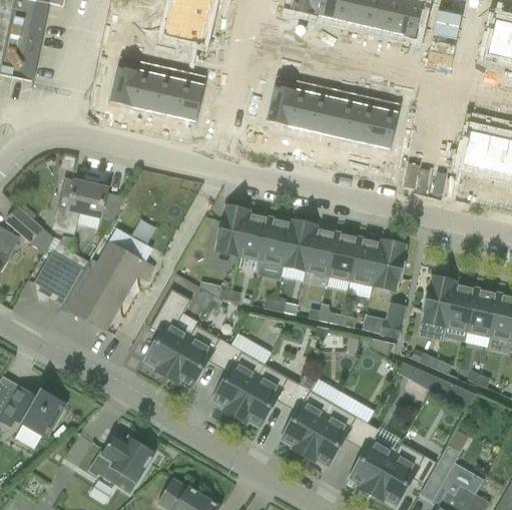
[(0,0),(0,75),(34,82),(38,62),(50,3),(64,6),(65,0),(0,0)]
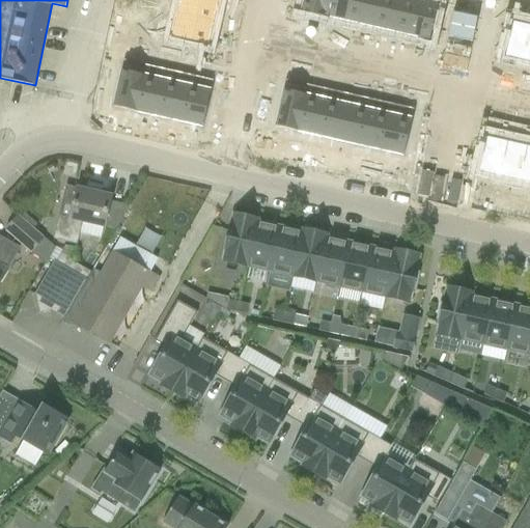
[(180,0),(178,11),(215,20),(219,1),(215,0),(180,0)]
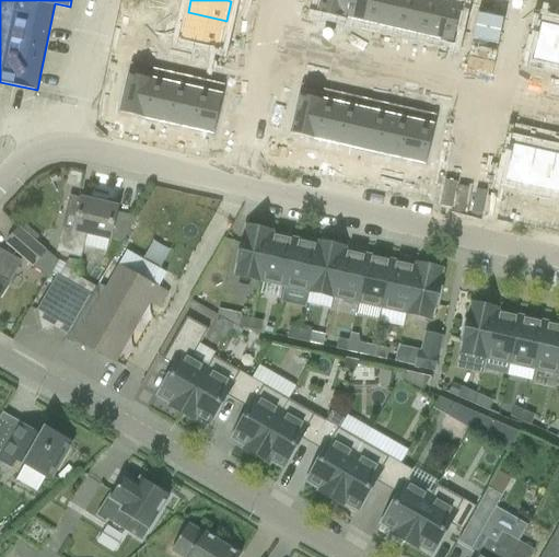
[(319,0),(318,9),(342,14),(346,0),(319,0)]
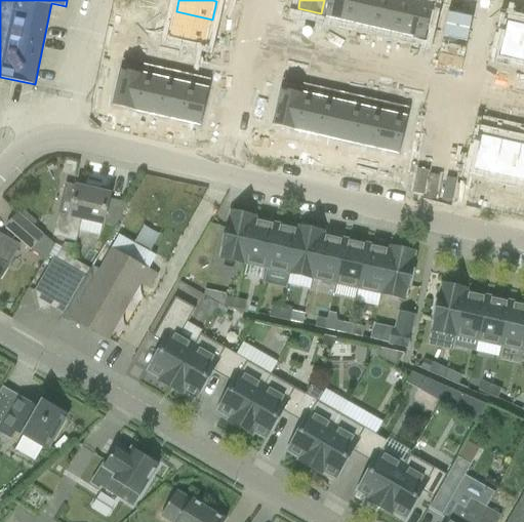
[(324,0),(321,13),(341,18),(346,0),(324,0)]
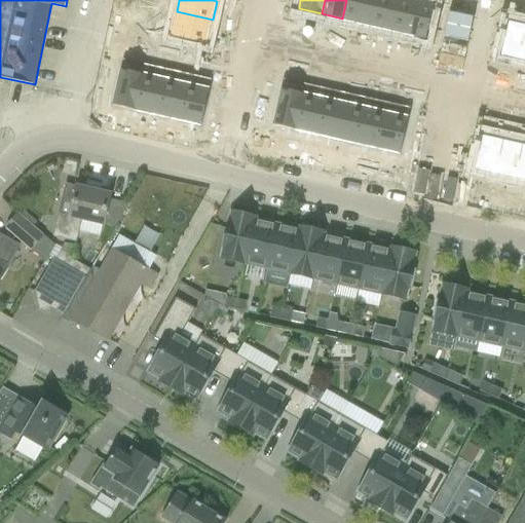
[(346,0),(342,19),(363,24),(368,0),(346,0)]
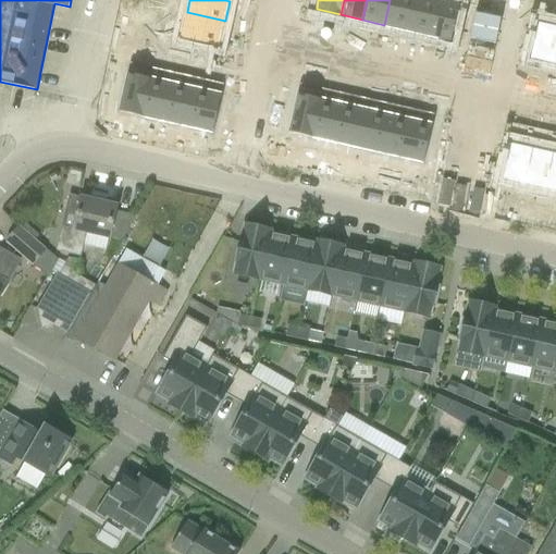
[(390,0),(384,25),(406,29),(412,0),(390,0)]
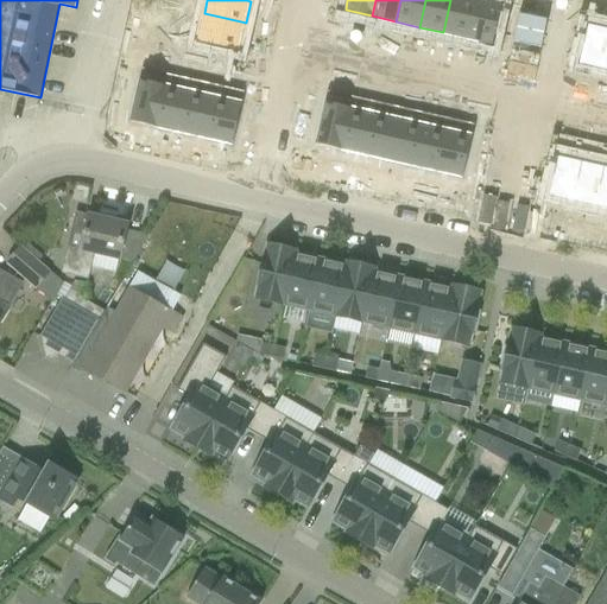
[(450,0),(443,32),(467,38),(475,0),(450,0)]
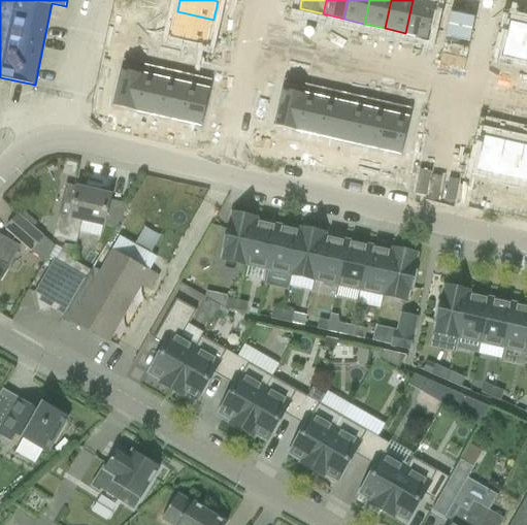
[(413,0),(405,33),(428,38),(436,1),(432,1),(428,0),(413,0)]
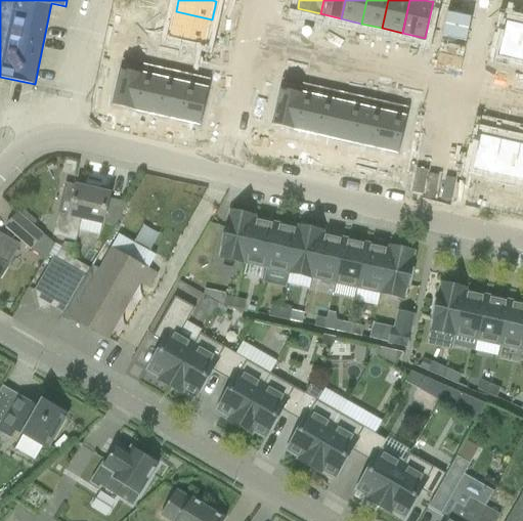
[(176,11),(171,34),(207,42),(212,19),(176,11)]
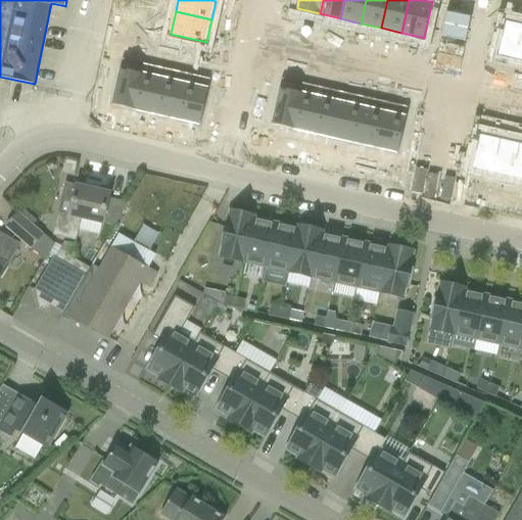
[(139,14),(136,27),(144,29),(147,16),(139,14)]
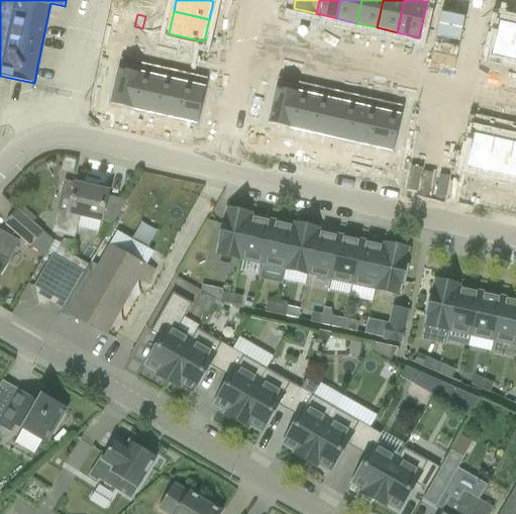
[(500,18),(492,54),(512,58),(515,40),(515,21),(503,18),(500,18)]
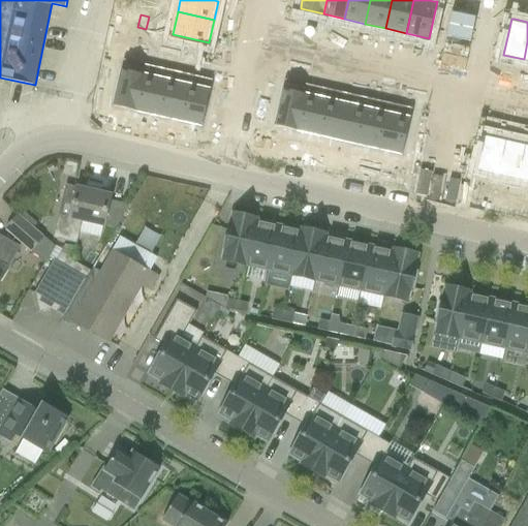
[(141,34),(138,42),(151,44),(153,37),(141,34)]
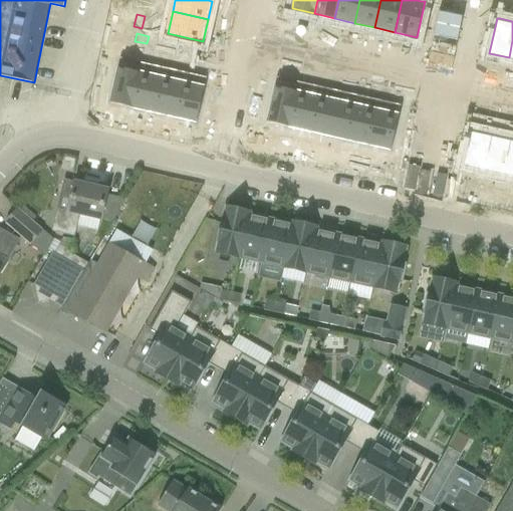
[(149,36),(147,43),(159,46),(161,38),(149,36)]
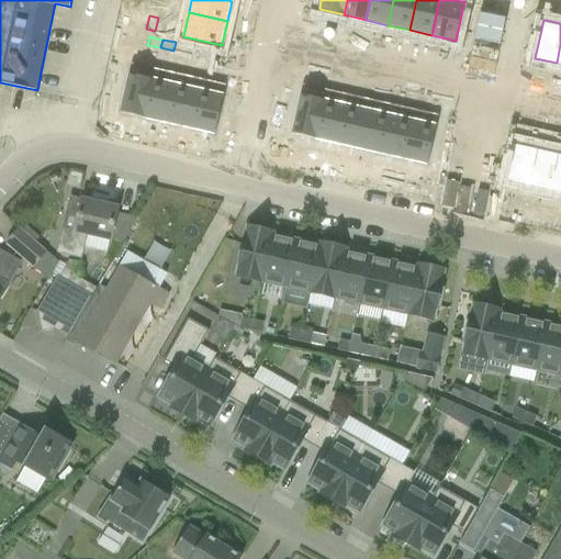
[(324,42),(323,51),(335,54),(337,45),(324,42)]
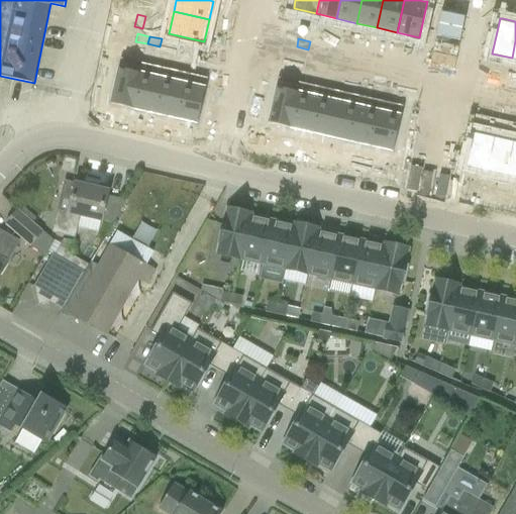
[(310,41),(308,49),(320,52),(322,43),(310,41)]
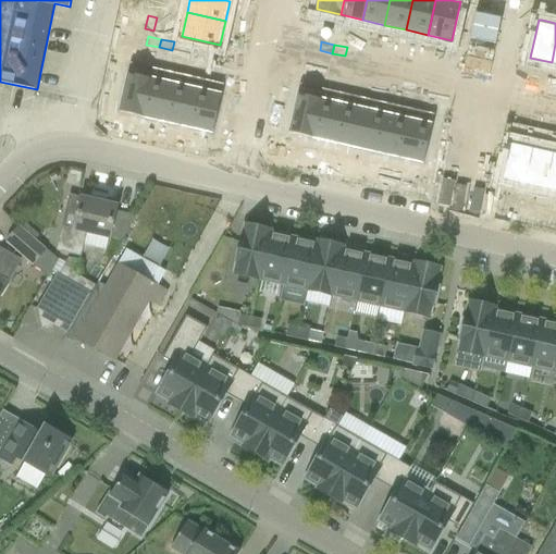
[(194,46),(192,54),(205,58),(207,49),(194,46)]
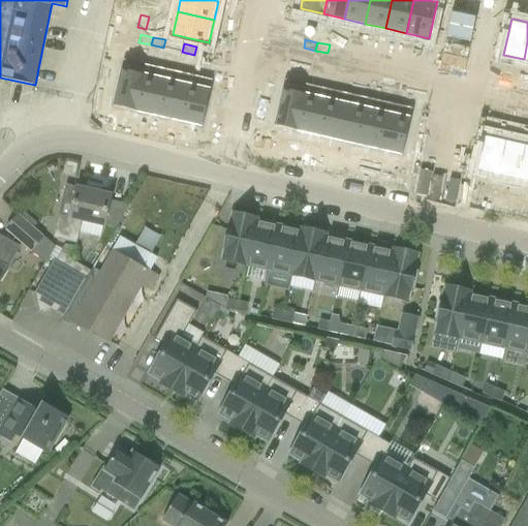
[(196,47),(194,55),(207,58),(209,50),(196,47)]
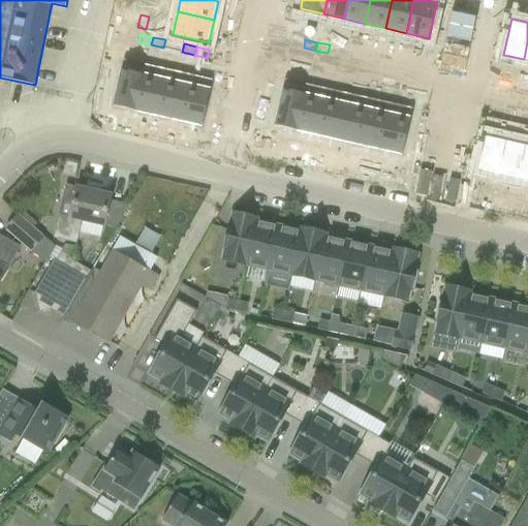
[(346,49),(344,57),(356,60),(359,52),(346,49)]
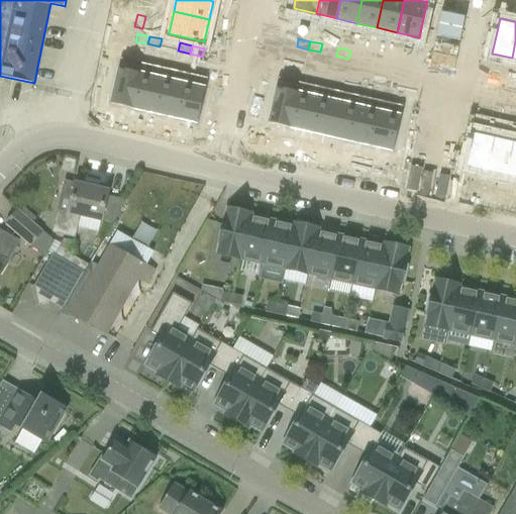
[(350,50),(348,59),(360,61),(363,53),(350,50)]
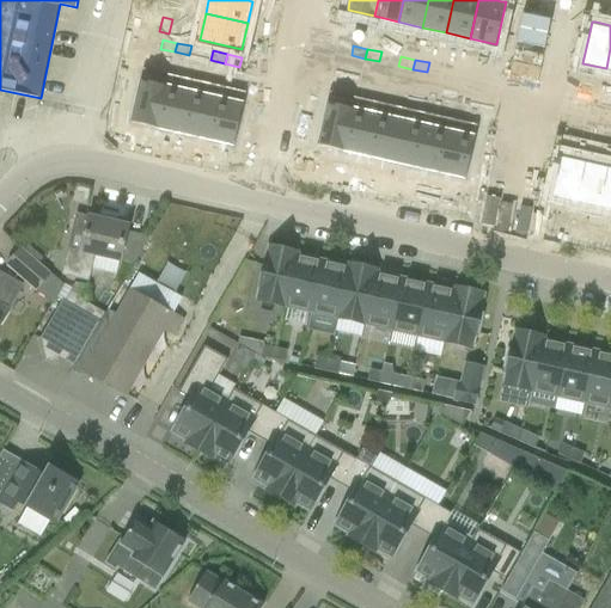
[(349,62),(348,72),(361,75),(364,66),(349,62)]
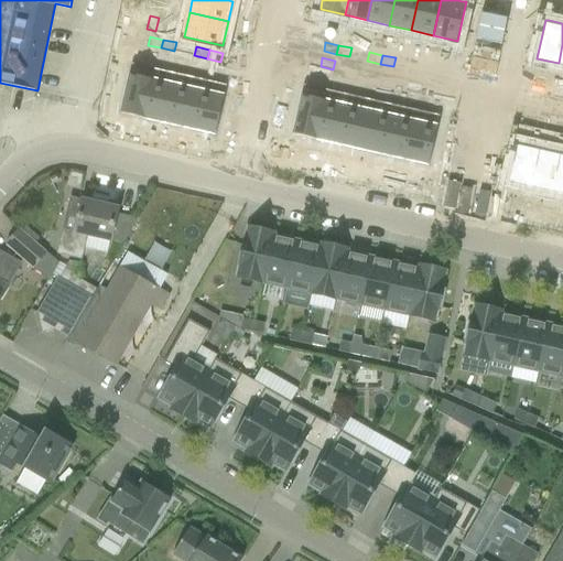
[(335,61),(333,69),(346,72),(348,63),(335,61)]
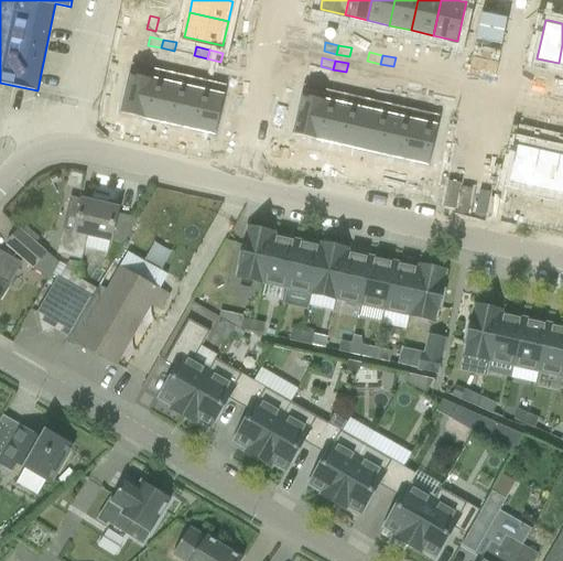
[(132,62),(121,111),(136,115),(140,116),(145,117),(157,67),(132,62)]
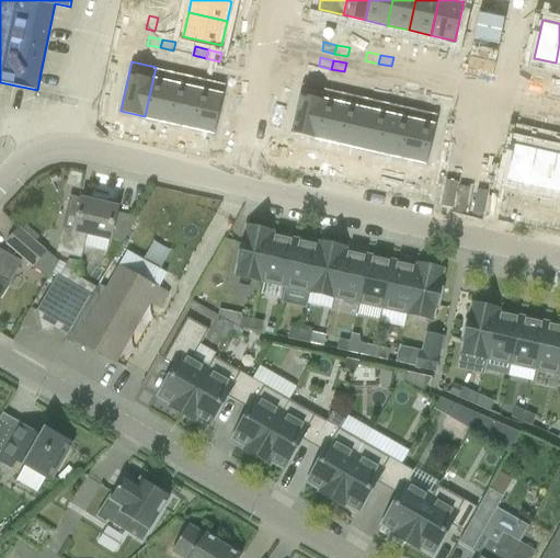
[(411,61),(409,70),(422,73),(424,65),(411,61)]
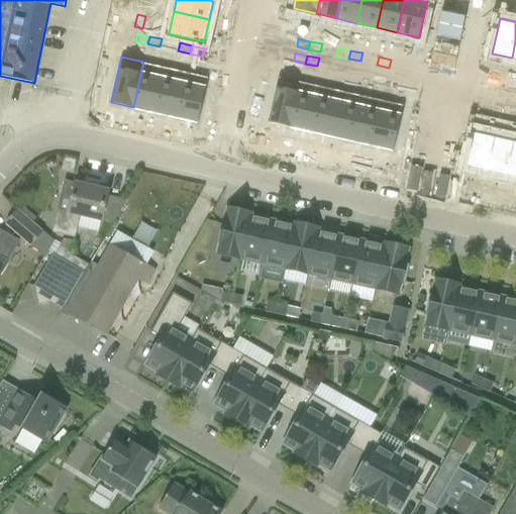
[(391,60),(389,68),(401,70),(403,62),(391,60)]
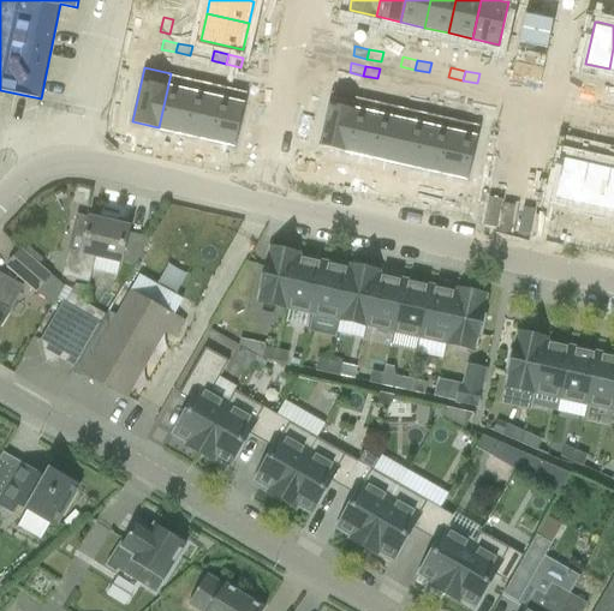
[(171,73),(159,127),(161,127),(178,131),(184,132),(196,79),(171,73)]
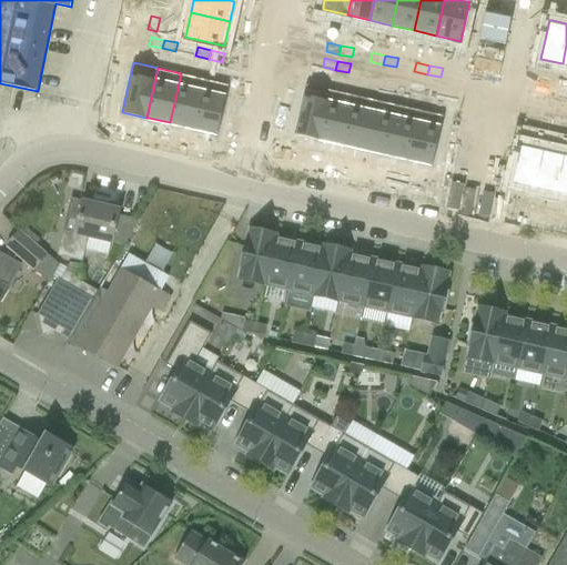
[(368,68),(366,77),(380,80),(382,71),(368,68)]
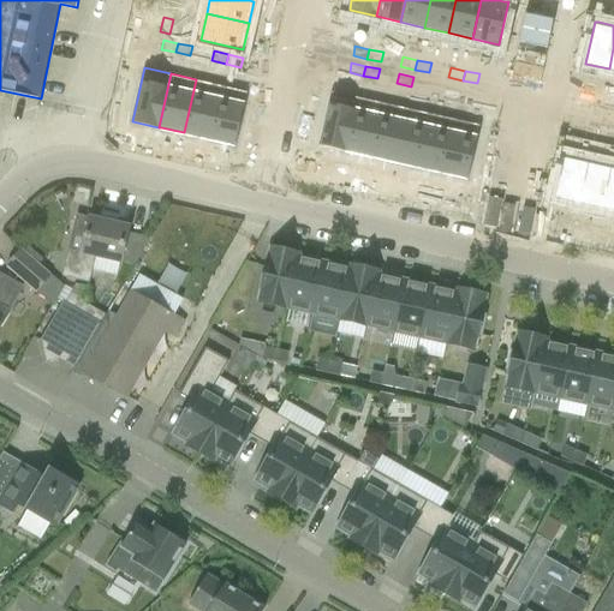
[(413,77),(411,87),(425,89),(428,79),(413,77)]
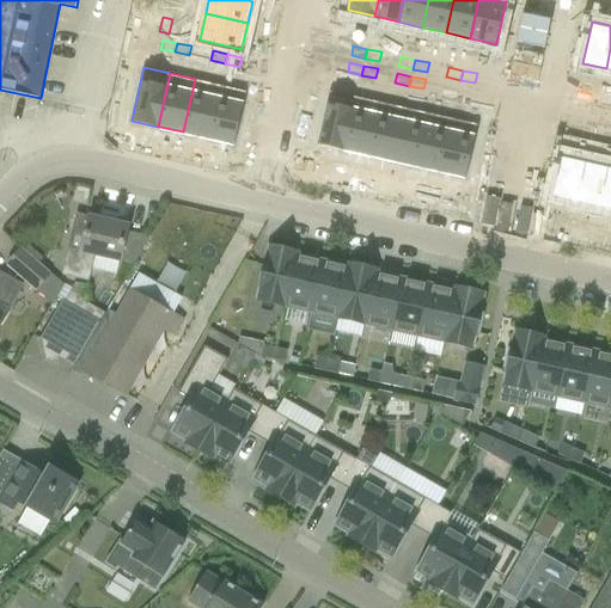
[(195,79),(183,131),(185,133),(202,136),(208,137),(220,85),(195,79)]
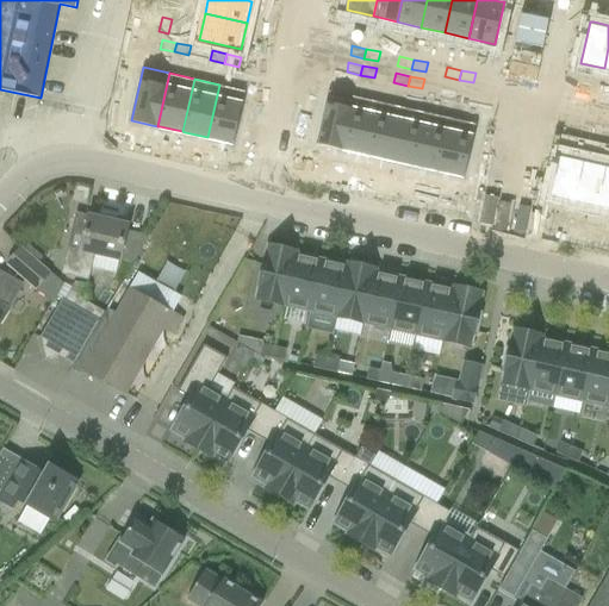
[(443,83),(441,93),(455,97),(458,87),(443,83)]
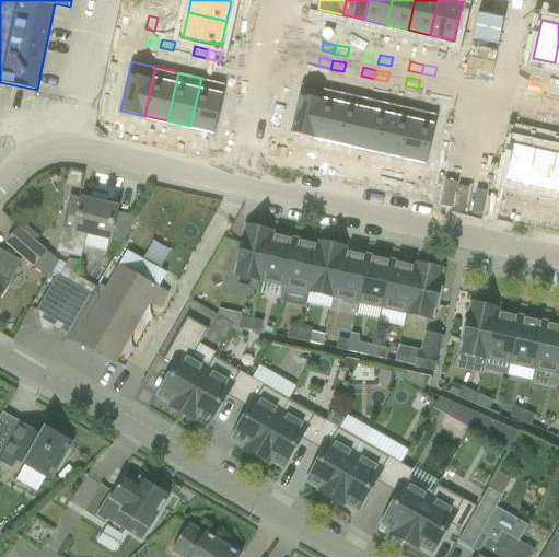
[(201,78),(190,126),(193,127),(208,130),(214,131),(225,83),(201,78)]
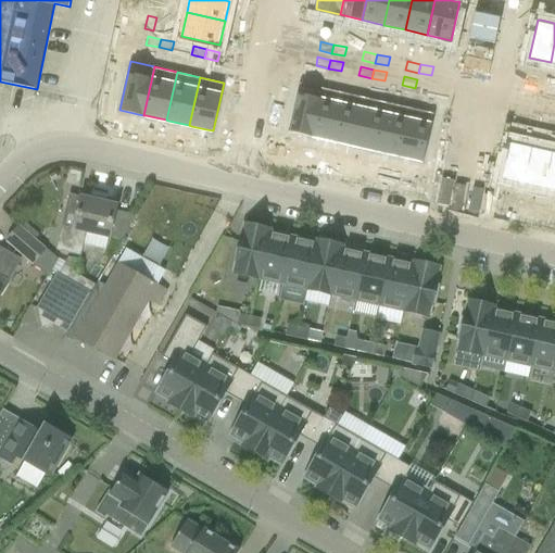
[(417,79),(415,88),(428,90),(429,82),(417,79)]
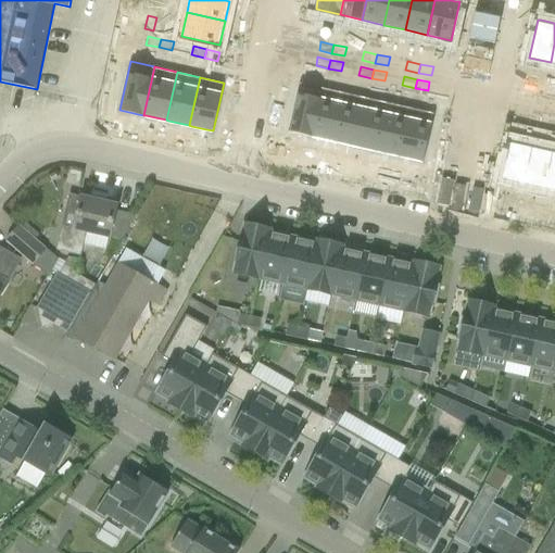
[(300,82),(289,130),(303,134),(307,135),(313,136),(324,87),(300,82)]
